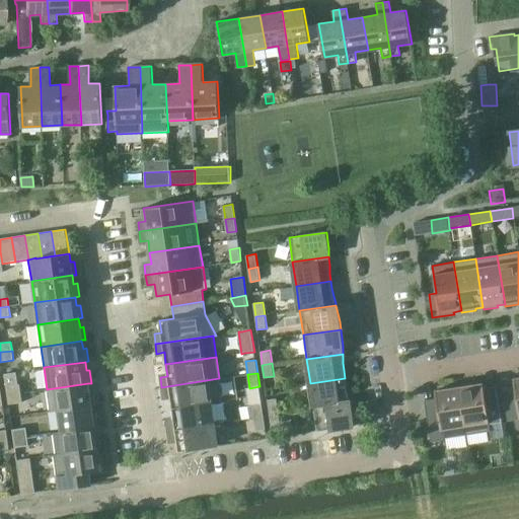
[(516,396),(505,397),(508,422),(518,419),(518,377),(514,378),(516,396)]
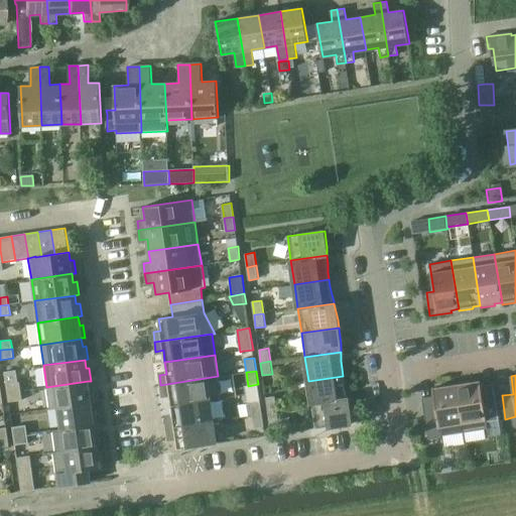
[(162,394),(169,393),(171,405),(209,399),(221,398),(218,376),(160,385),(162,394)]
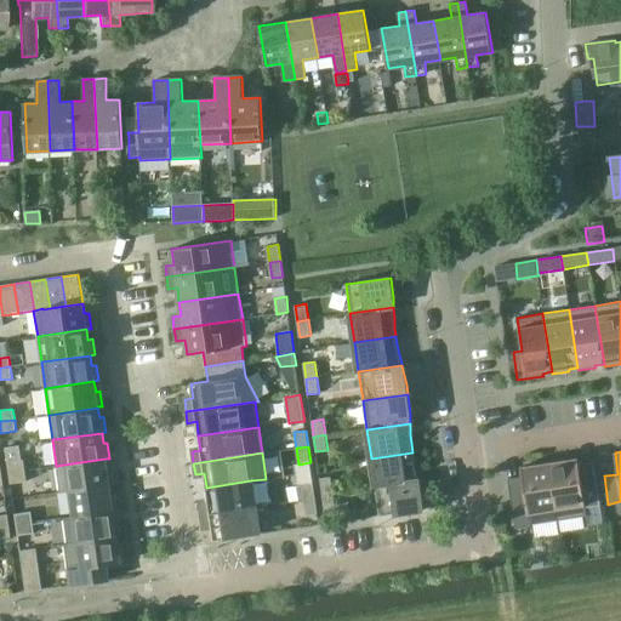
[(414,461),(412,453),(371,459),(375,488),(419,482),(416,469),(414,461)]
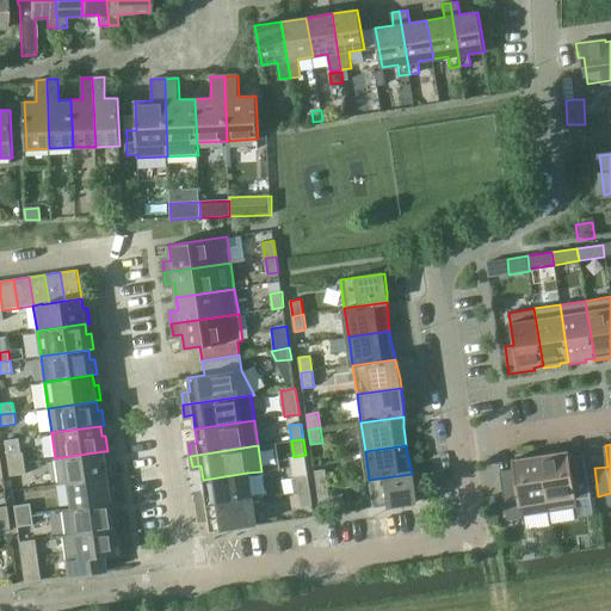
[(105,462),(104,451),(55,458),(59,483),(68,482),(107,476),(111,476),(110,461),(105,462)]
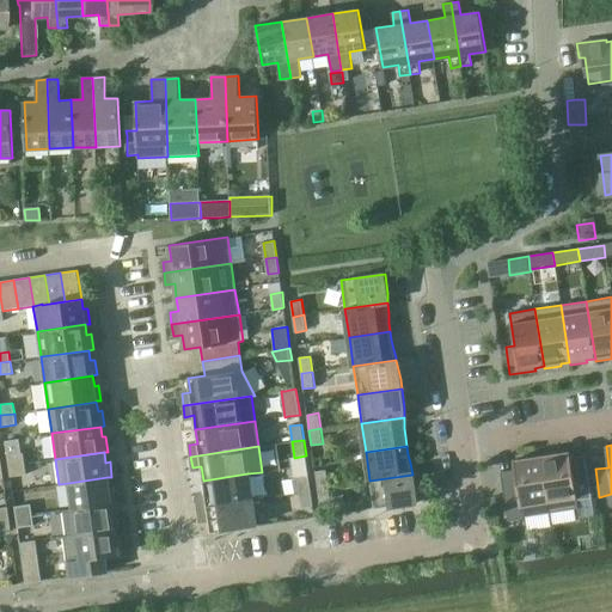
[(570,452),(542,456),(550,513),(579,508),(577,500),(592,497),(587,470),(573,472),(570,452)]
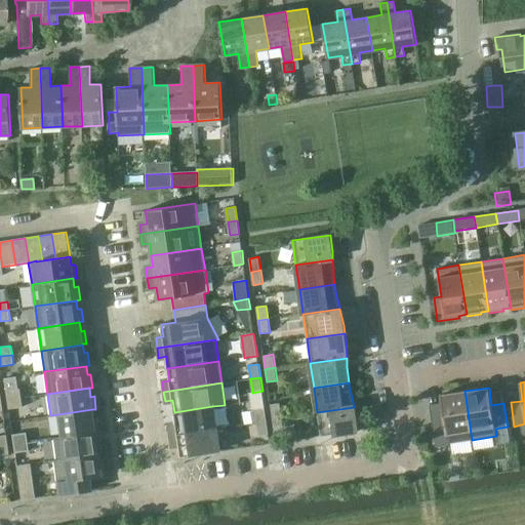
[(6,391),(7,399),(22,397),(19,389),(6,391)]
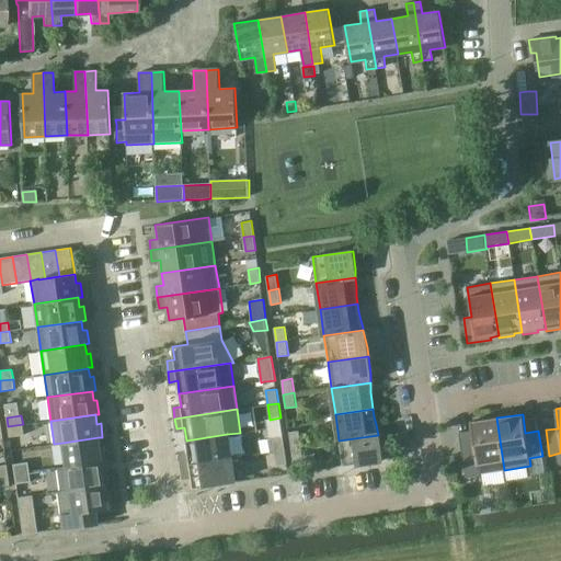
[(480,473),(504,470),(496,418),(470,422),(473,441),(460,443),(466,478),(480,476),(480,473)]
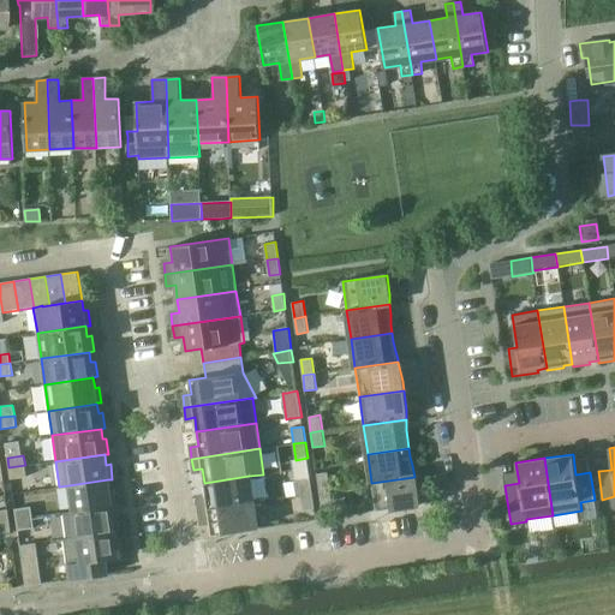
[(27,477),(25,465),(9,467),(11,479),(27,477)]
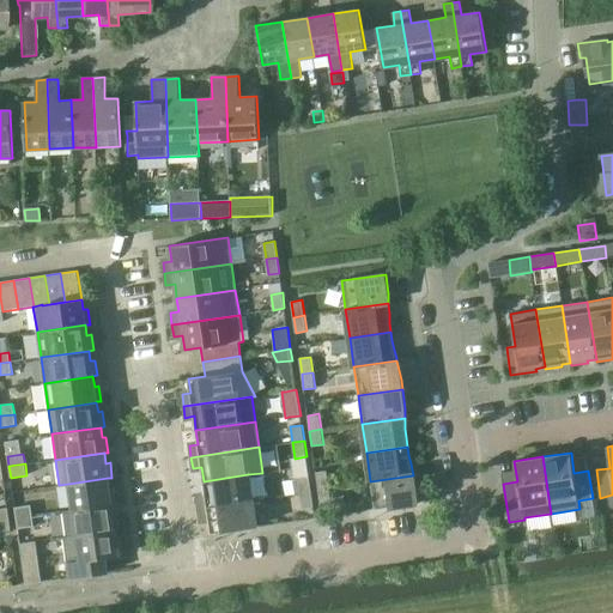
[(329,486),(327,471),(316,472),(317,487),(329,486)]
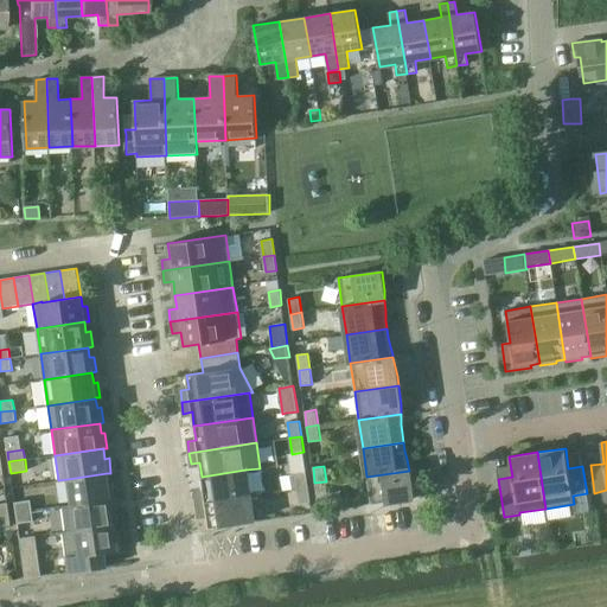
[(249,496),(246,470),(202,477),(203,491),(195,492),(197,503),(249,496)]
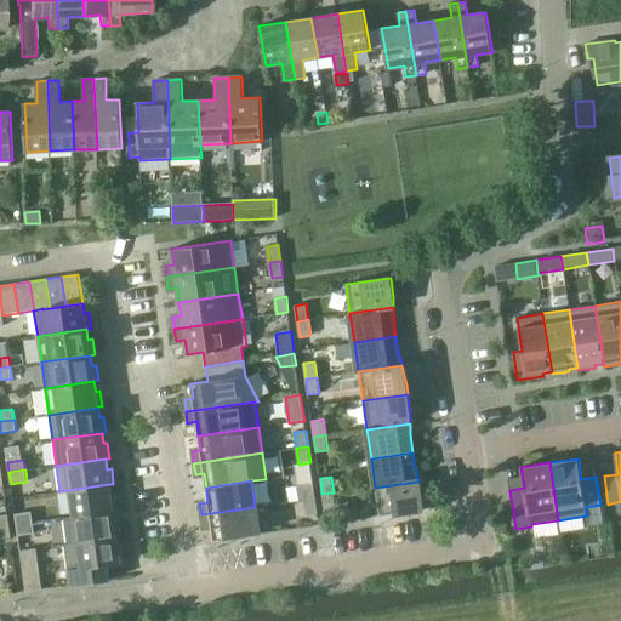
[(313,482),(301,484),(302,485),(303,500),(315,497),(313,482)]
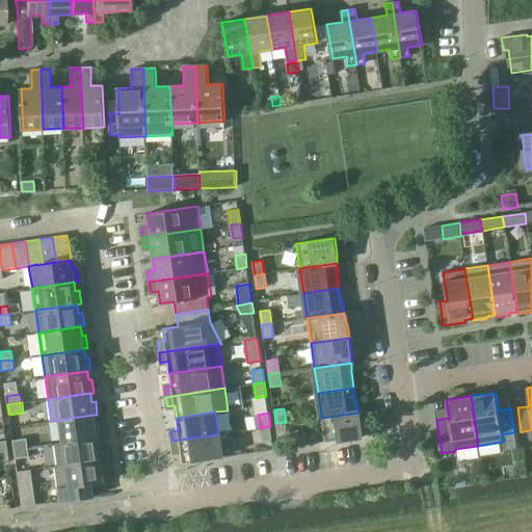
[(364,436),(361,420),(358,413),(321,418),(325,442),(364,436)]
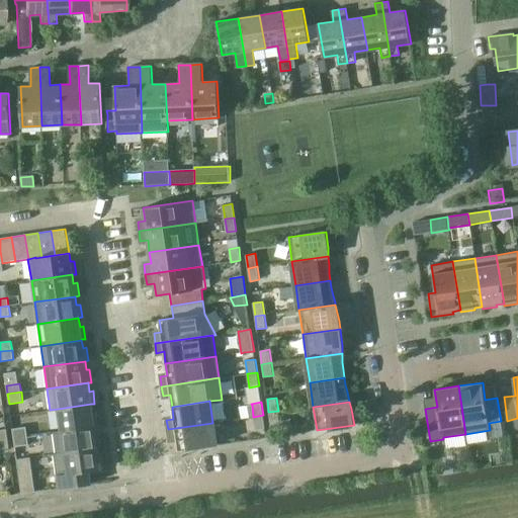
[(58,409),(61,430),(97,425),(96,413),(92,413),(91,404),(58,409)]
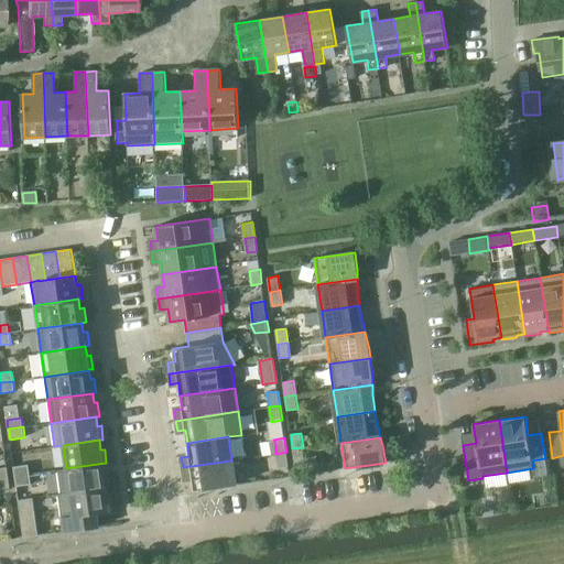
[(274,441),(261,443),(263,456),(275,454),(274,441)]
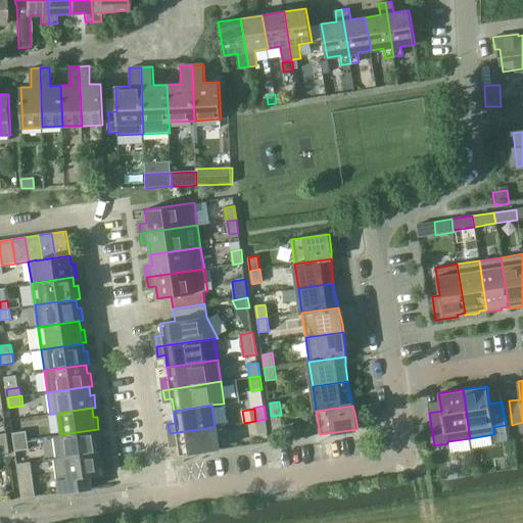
[(7,420),(9,430),(37,424),(35,414),(7,420)]
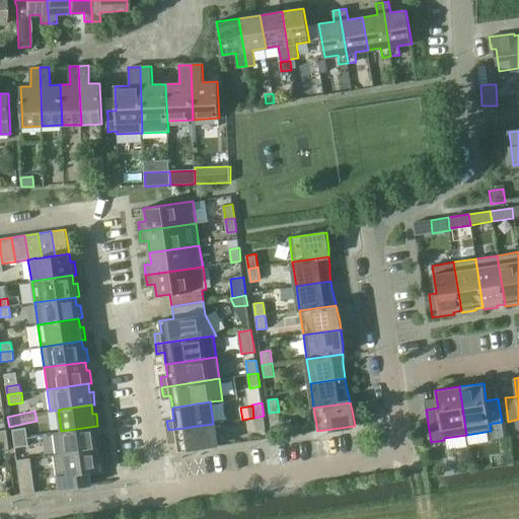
[(280,425),(279,412),(269,413),(271,426),(280,425)]
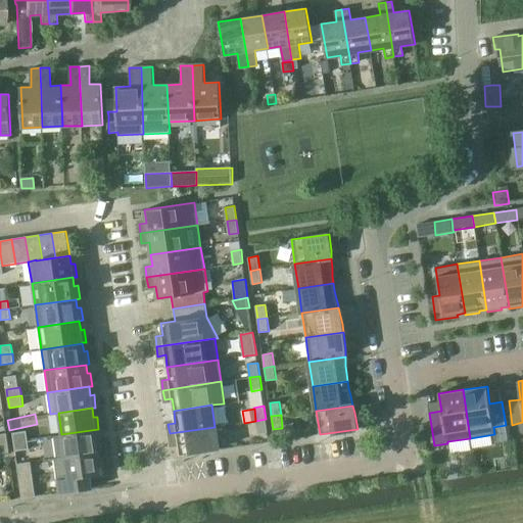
[(268,433),(266,419),(255,421),(257,434),(268,433)]
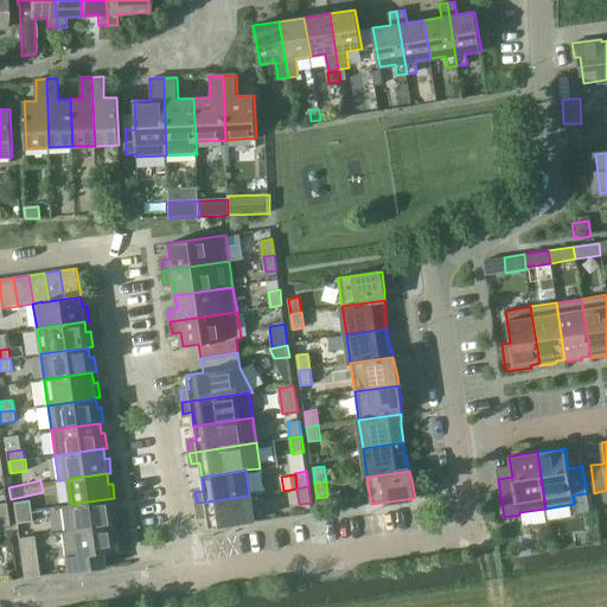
[(209,528),(253,522),(249,496),(197,503),(198,515),(206,513),(209,528)]
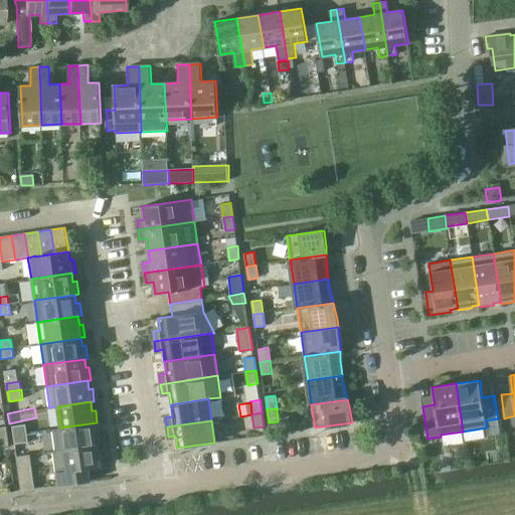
[(97,422),(60,427),(63,449),(100,444),(99,432),(95,432),(94,423),(97,422)]
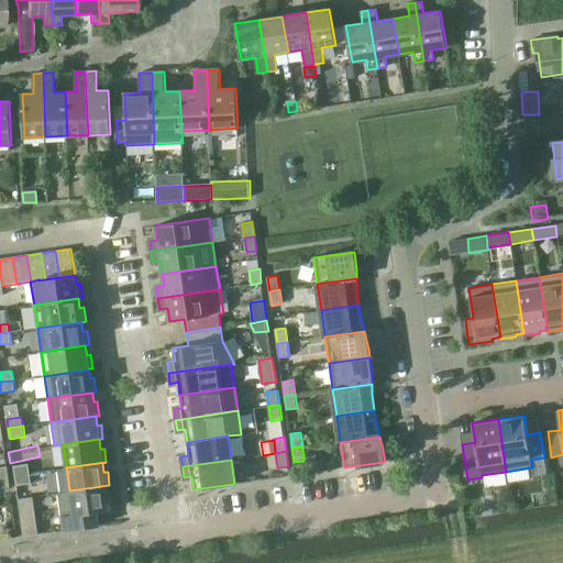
[(13,465),(15,475),(30,473),(29,463),(13,465)]
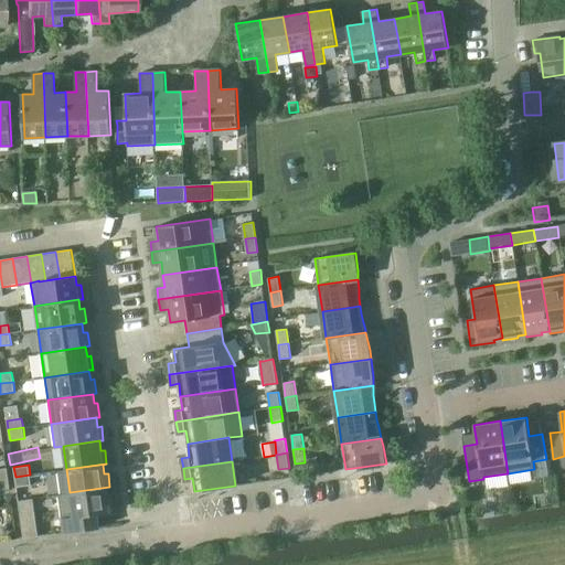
[(31,484),(30,475),(16,477),(17,487),(31,484)]
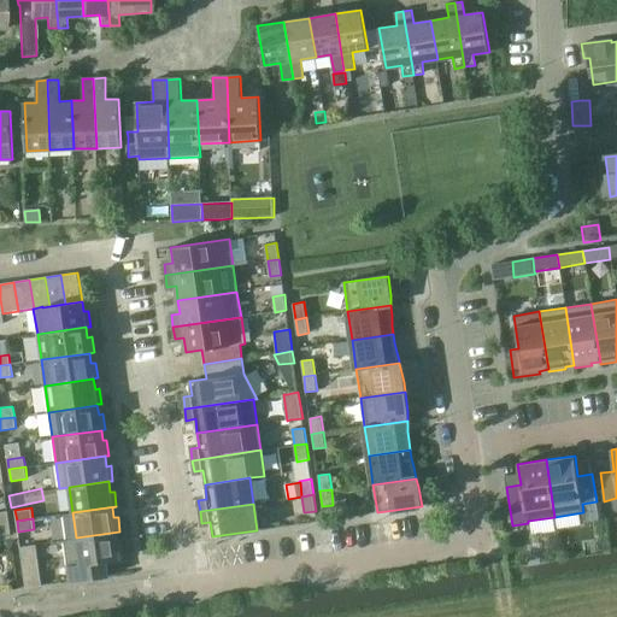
[(0,534),(11,533),(10,522),(0,522),(0,534)]
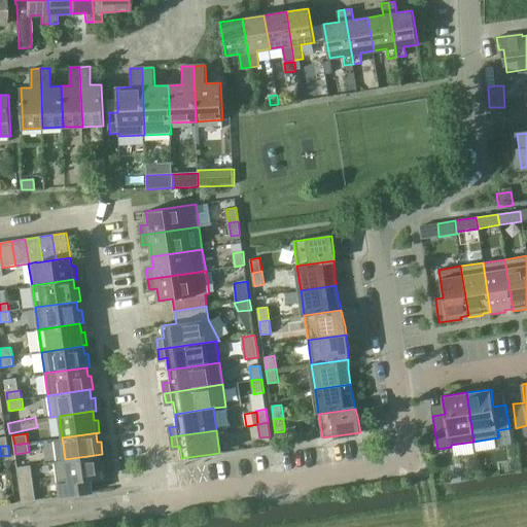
[(102,455),(102,454),(65,459),(54,461),(60,496),(92,492),(90,480),(102,478),(102,477),(106,477),(104,463),(100,464),(99,455),(102,455)]
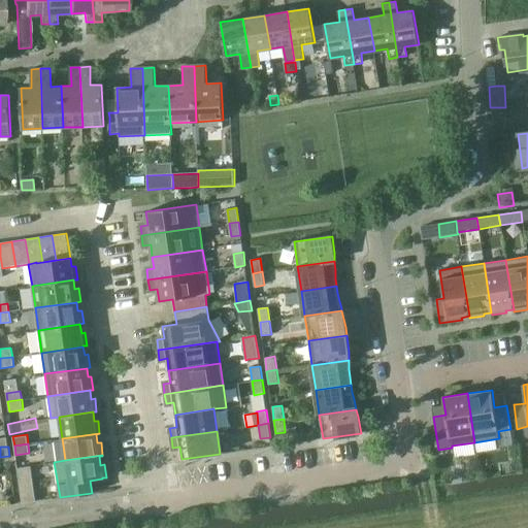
[(32,475),(31,466),(17,468),(18,477),(32,475)]
